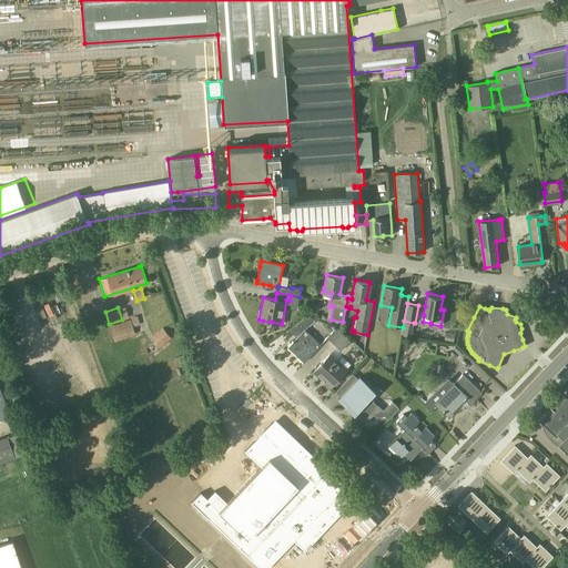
[(131,320),(110,326),(114,341),(135,334),(131,320)]
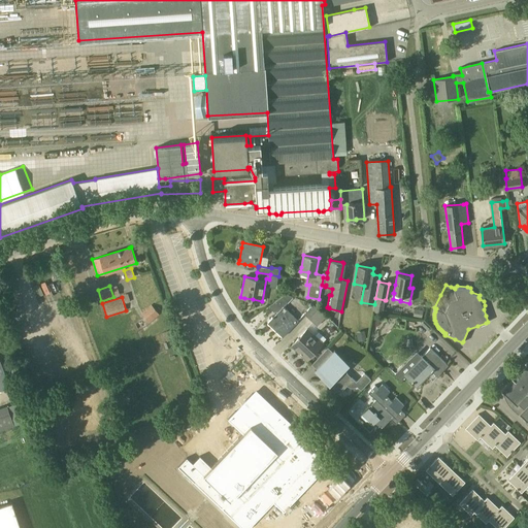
[(298,321),(284,306),(287,302),(282,297),(268,306),(276,314),(267,323),(283,337),(298,321)]
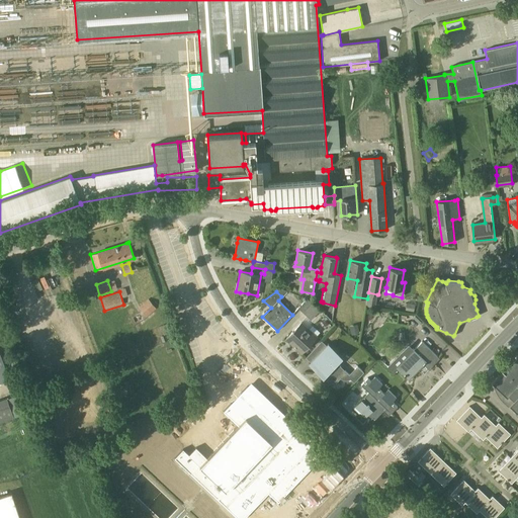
[(312,303),(308,298),(298,308),(303,313),(312,303)]
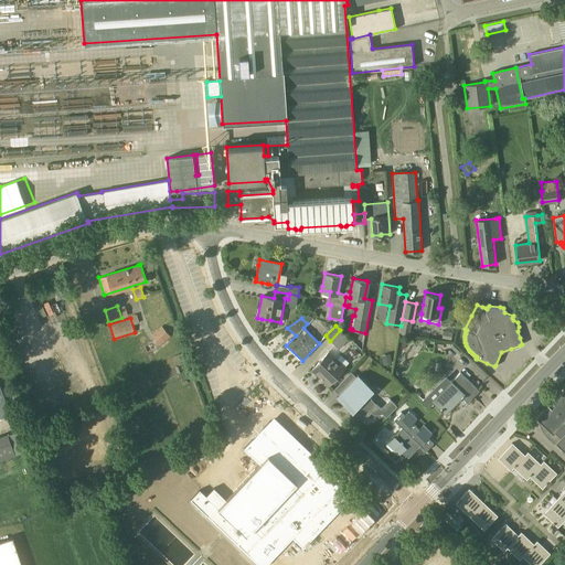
[(162,327),(151,334),(160,344),(170,337),(162,327)]
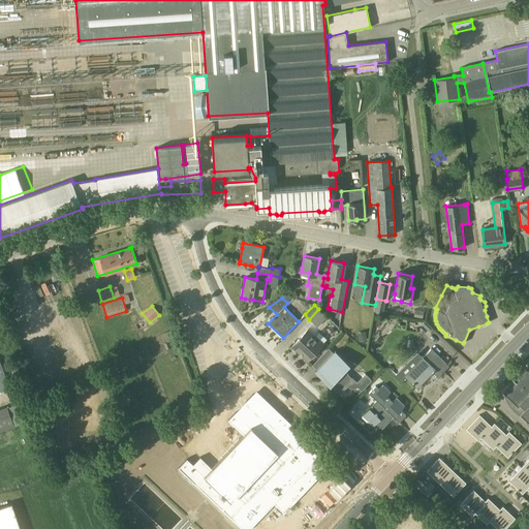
[(318,309),(309,319),(314,323),(320,329),(328,320),(321,315),(323,314),(318,309)]
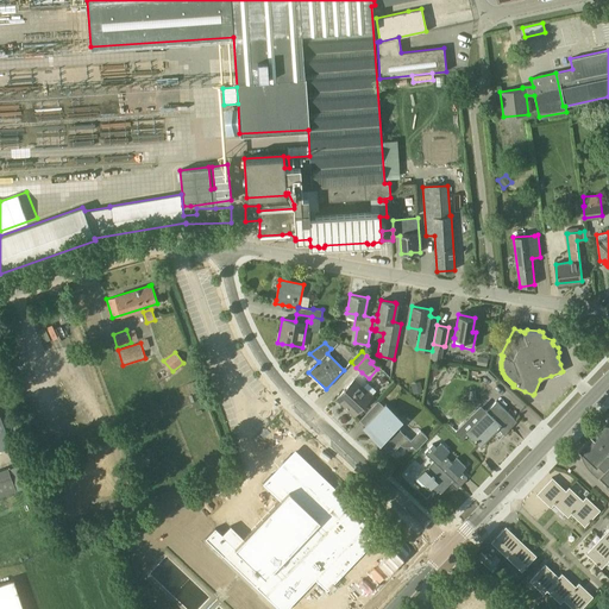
[(488,358),(478,356),(476,364),(487,366),(488,358)]
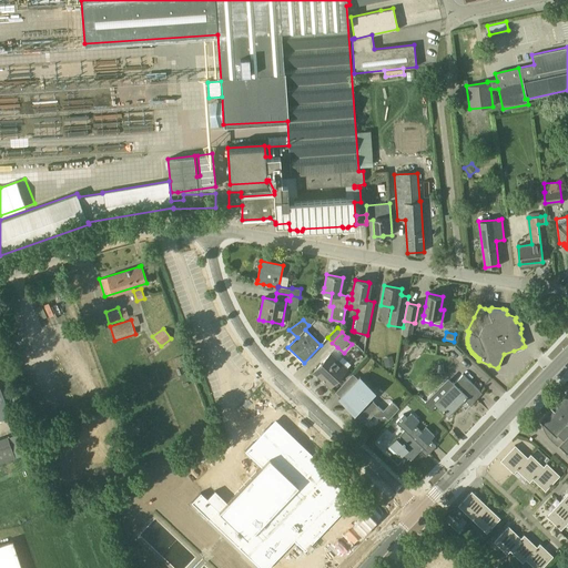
[(347,368),(331,353),(323,362),(314,372),(330,387),(340,377),(347,368)]
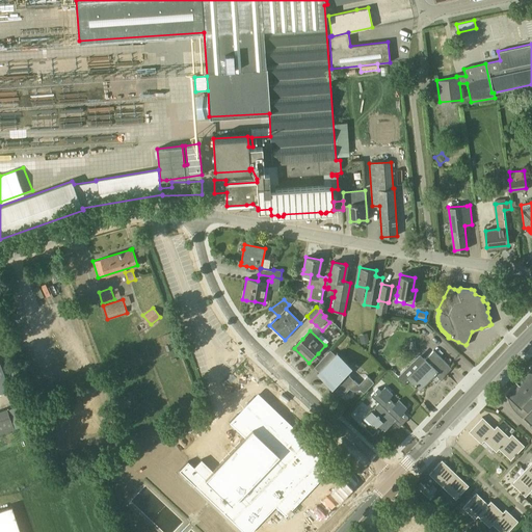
[(171,333),(165,335),(168,344),(175,342),(171,333)]
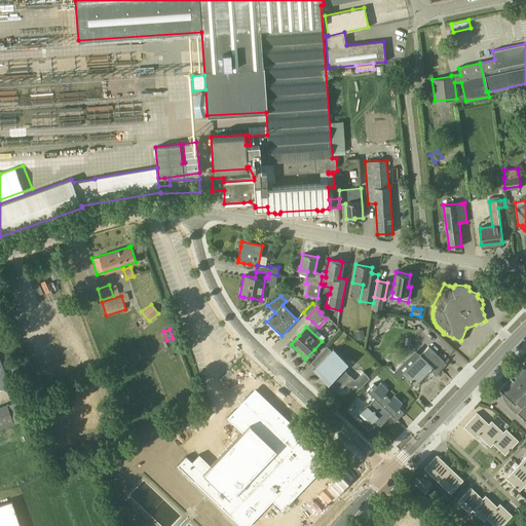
[(365,338),(363,329),(354,331),(357,340),(365,338)]
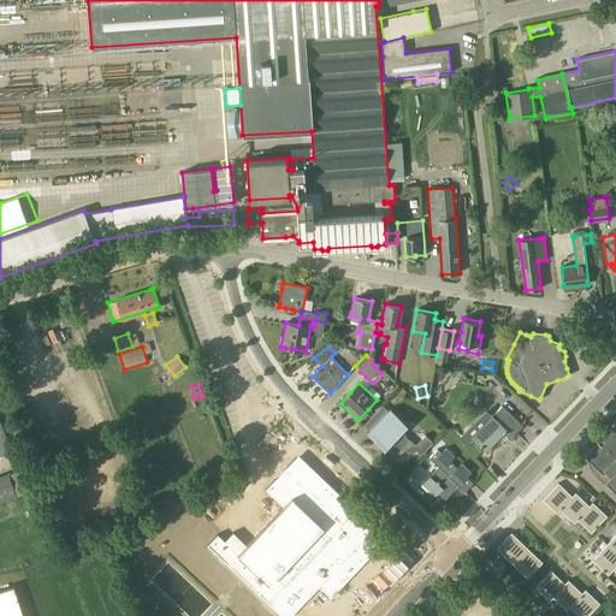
[(492,413),(497,408),(492,402),(486,407),(492,413)]
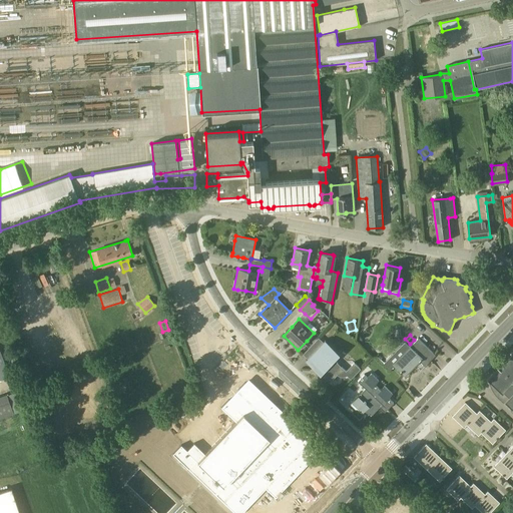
[(334,359),(340,354),(325,340),(324,342),(319,338),(311,346),(316,350),(306,360),(320,374),(330,382),(337,374),(338,375),(340,376),(341,376),(343,376),(344,376),(345,376),(346,376),(347,376),(347,375),(351,379),(361,369),(354,362),(346,371),(343,368),(343,367),(334,359)]
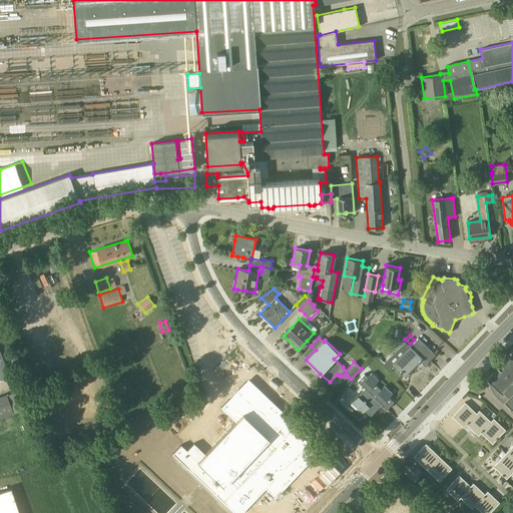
[(434,353),(425,345),(418,338),(399,358),(394,352),(385,361),(384,363),(388,368),(390,369),(394,365),(396,368),(405,376),(415,365),(414,364),(418,360),(424,366),(430,360),(429,359),(434,353)]
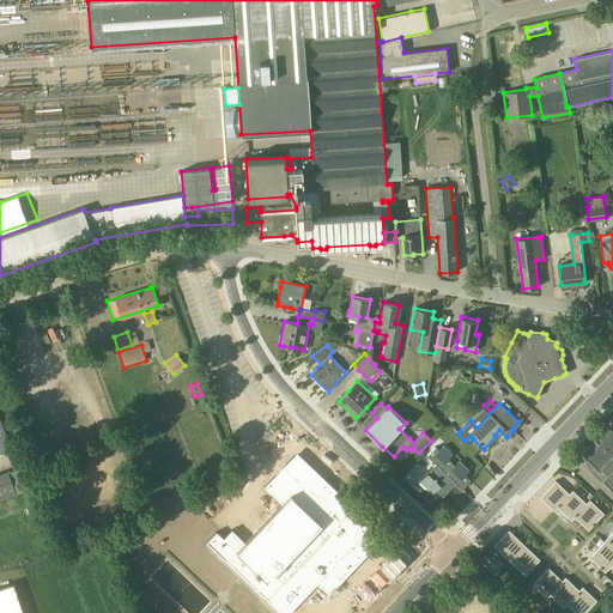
[(592,443),(582,453),(600,469),(602,467),(608,473),(602,479),(612,489),(612,486),(612,419),(600,435),(601,437),(598,442),(594,445),(592,443)]
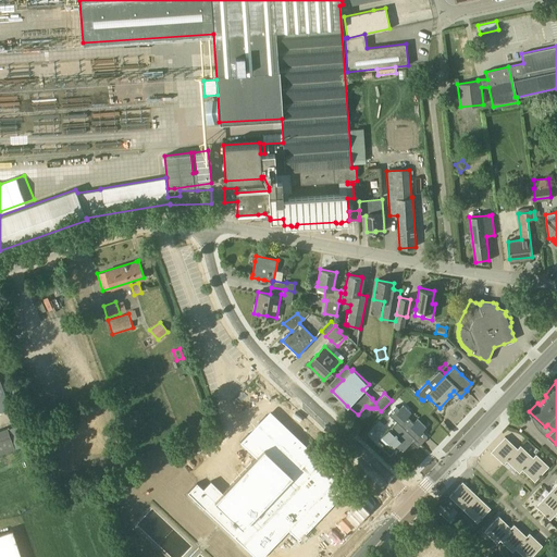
[(395,446),(400,452),(401,453),(412,441),(411,438),(413,436),(418,442),(425,434),(422,431),(425,426),(418,418),(413,423),(407,417),(411,412),(403,405),(399,409),(395,406),(388,413),(396,421),(382,436),(380,438),(386,444),(387,443),(393,447),(395,446)]
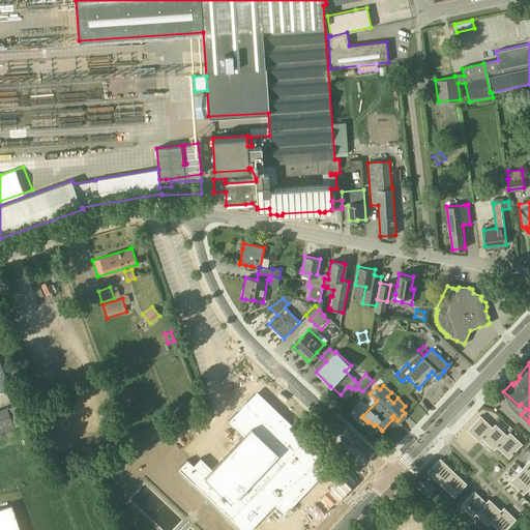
[(200,458),(184,474),(242,529),(249,529),(274,504),(284,514),(329,467),(315,452),(318,449),(257,390),(228,420),(243,435),(211,469),(200,458)]
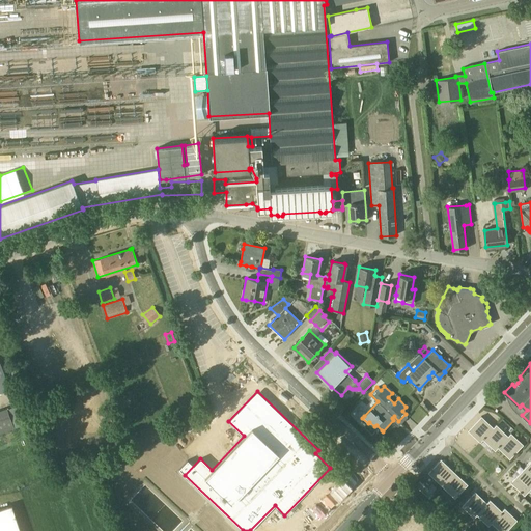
[(24,399),(16,401),(19,413),(27,410),(24,399)]
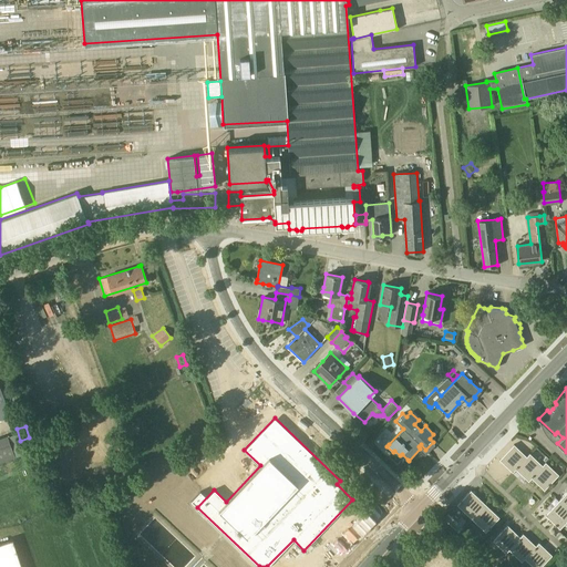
[(306,436),(311,443),(317,447),(321,442),(310,431),(306,436)]
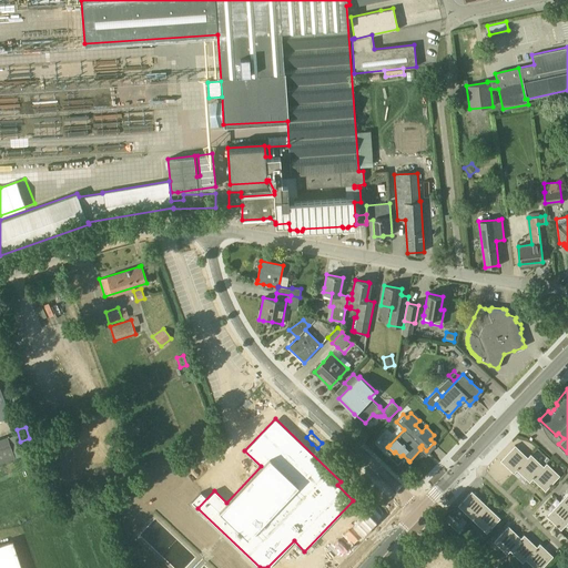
[(0,463),(16,458),(7,435),(0,437),(0,463)]
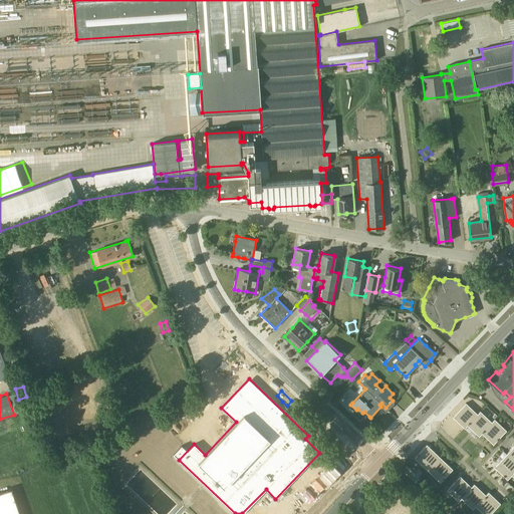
[(481,411),(480,411),(478,414),(466,403),(453,417),(465,428),(468,425),(481,411)]
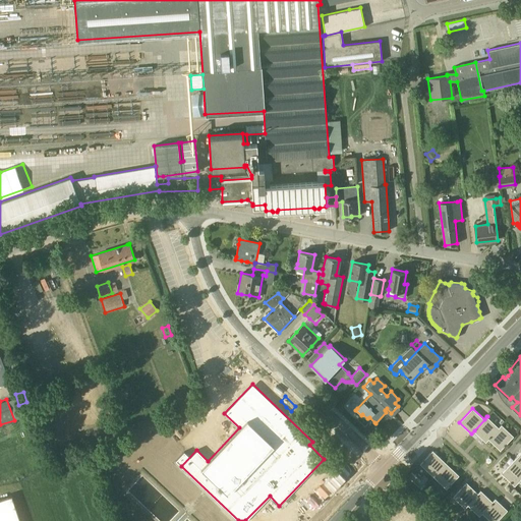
[(502,424),(499,427),(487,416),(474,430),(485,442),(488,439),(502,424)]
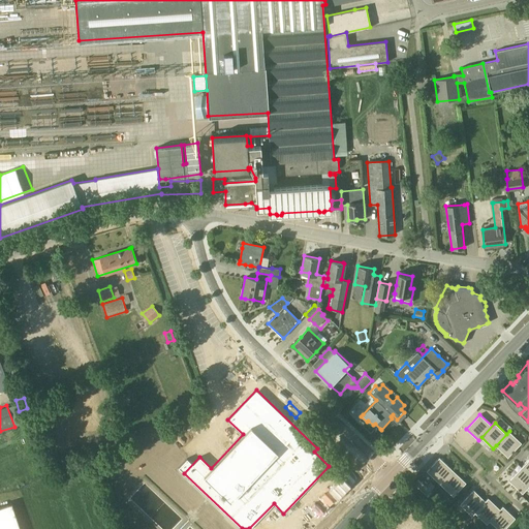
[(521,442),(509,431),(496,445),(507,457),(521,442)]
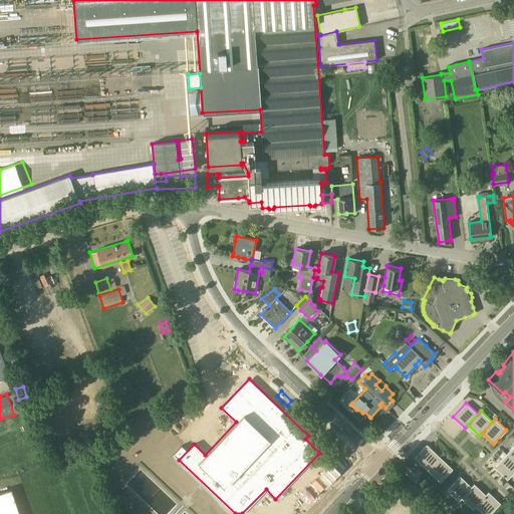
[(428,470),(440,457),(427,444),(415,457),(428,470)]
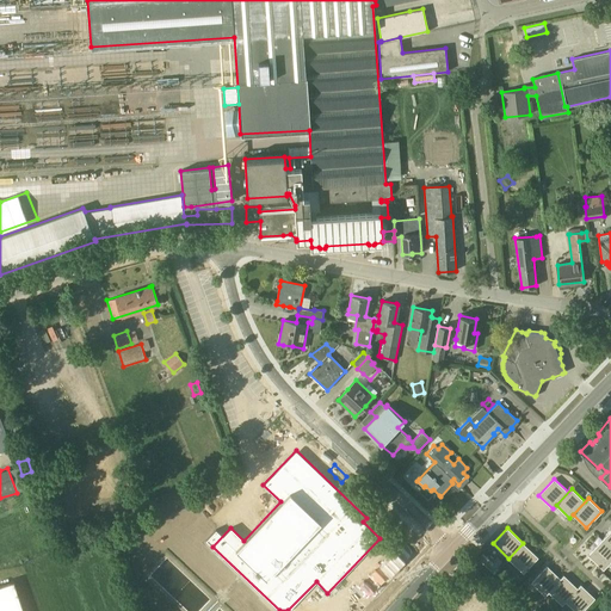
[(610,548),(603,539),(592,550),(587,555),(603,569),(610,561),(610,548)]
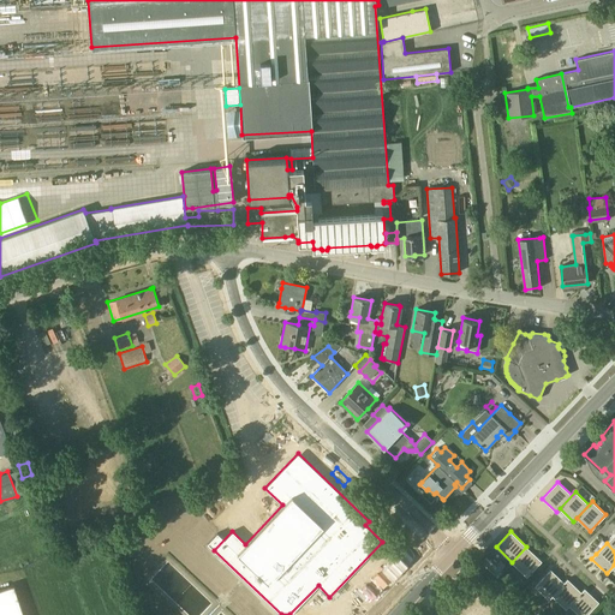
[(542,561),(526,547),(512,562),(526,577),(542,561)]
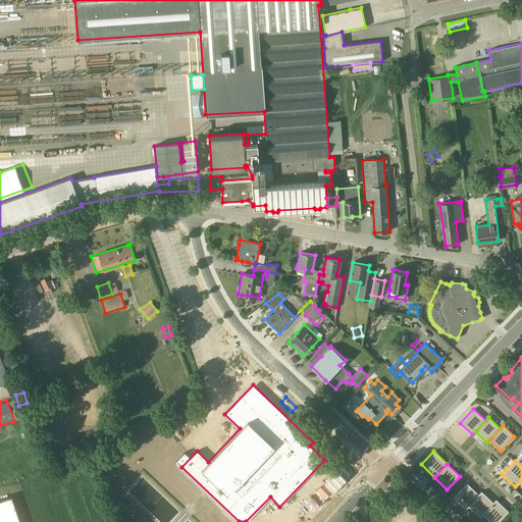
[(408,477),(412,481),(417,477),(412,473),(408,477)]
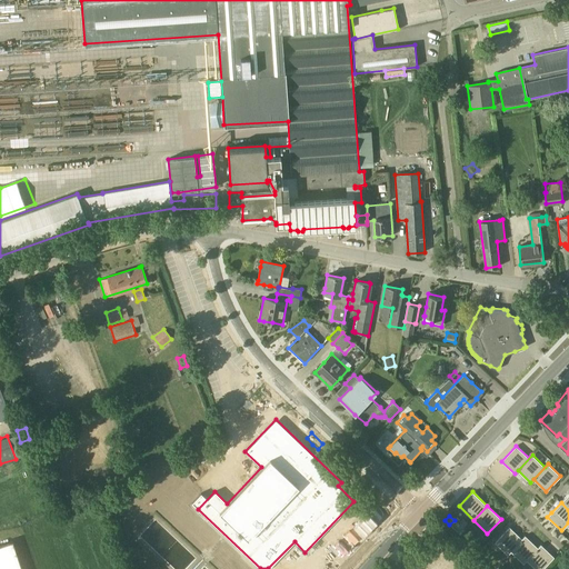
[(459,525),(455,529),(460,535),(465,529),(459,525)]
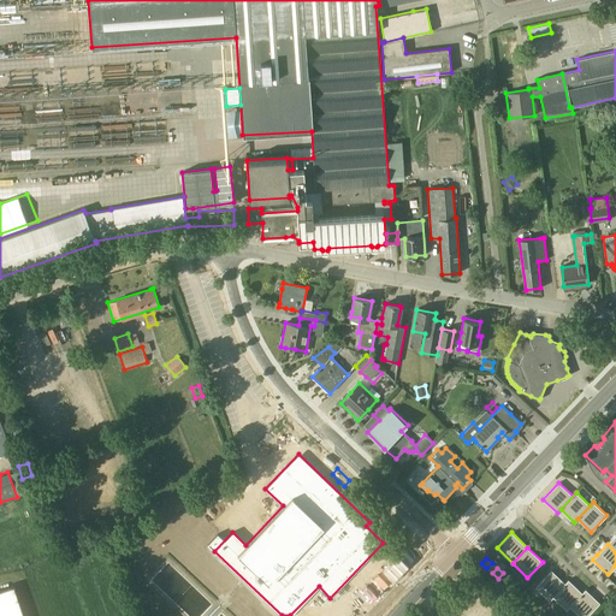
[(566,584),(551,570),(542,580),(535,586),(550,599),(566,584)]
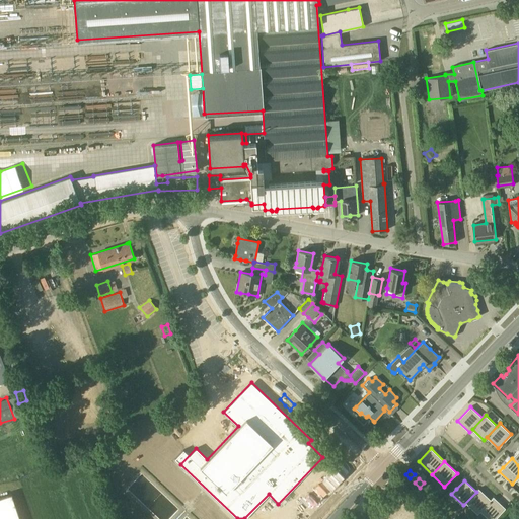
[(477,513),(491,500),(478,489),(476,492),(463,505),(464,507),(468,503),(477,513)]
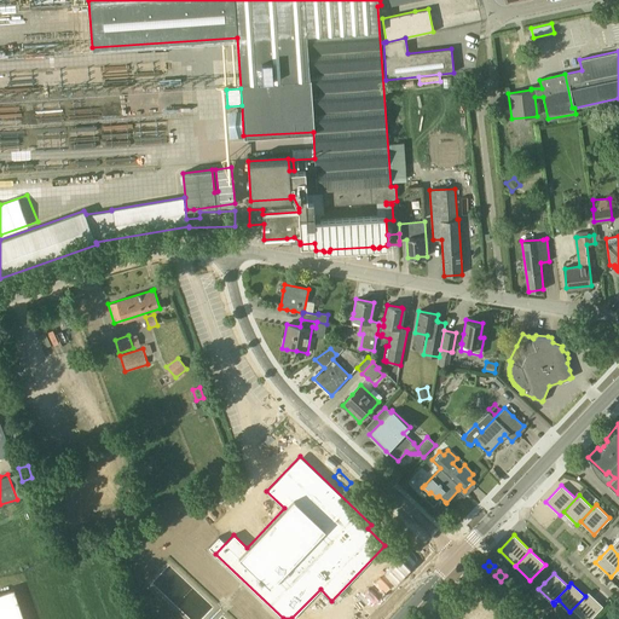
[(23,618),(15,589),(0,593),(0,618),(23,618)]
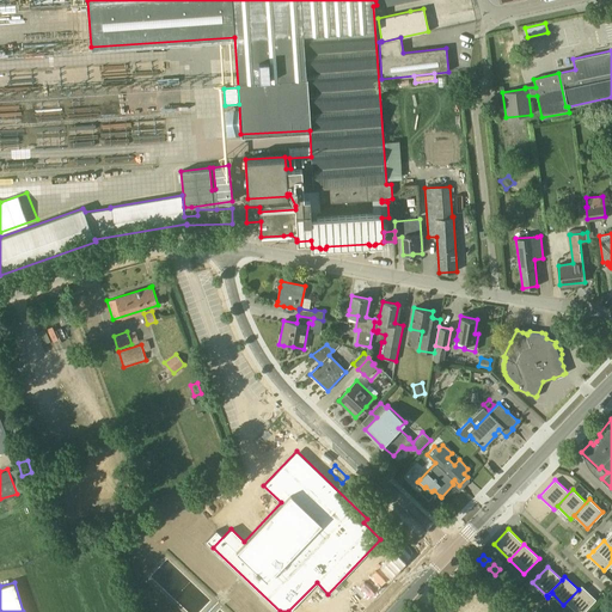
[(583,611),(586,610),(595,599),(581,586),(579,589),(563,605),(565,606),(569,603),(577,611),(583,611)]
